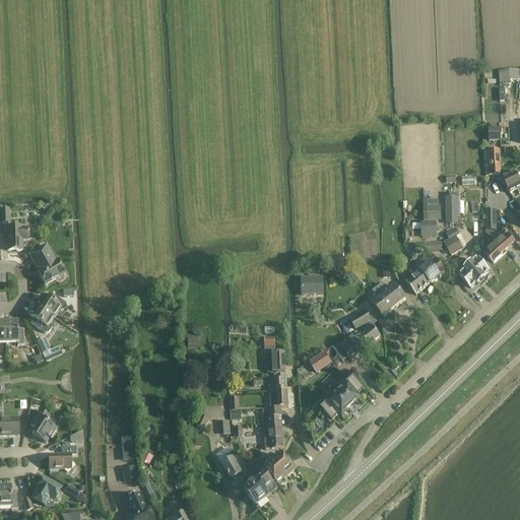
[(499,134),(498,129),(489,129),(490,143),(501,142),(500,134),(499,134)]
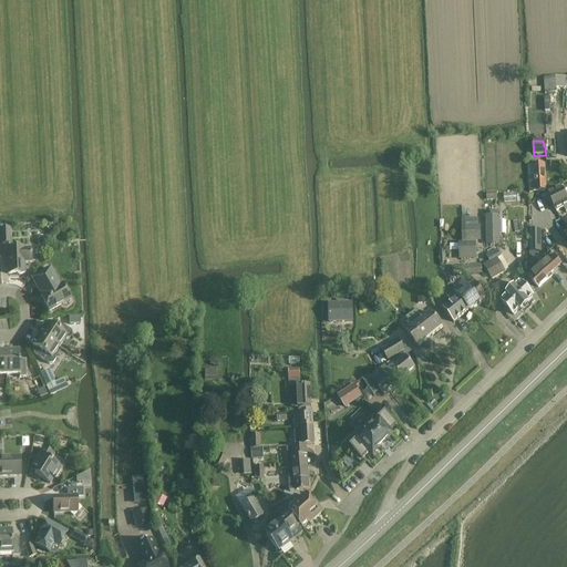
[(545,173),(544,164),(528,165),(529,193),(546,192),(545,172),(545,173)]
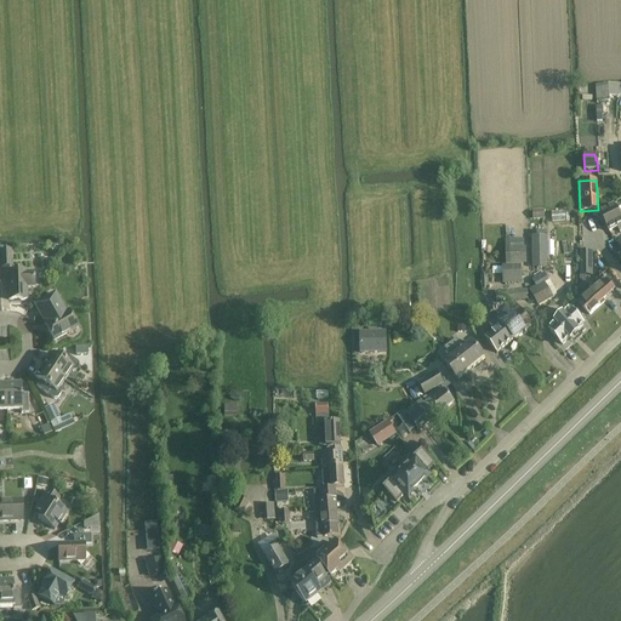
[(620,208),(620,205),(600,215),(609,232),(617,228),(620,233),(620,232),(620,217),(620,218),(616,211),(620,208)]
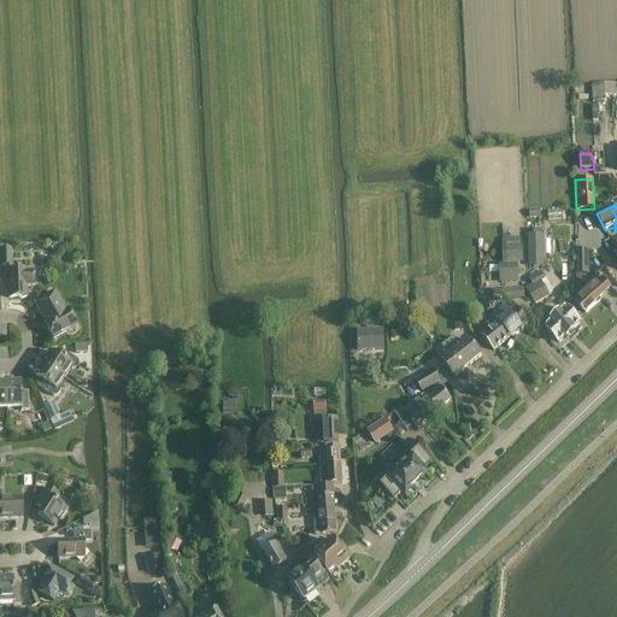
[(541,218),(540,209),(529,210),(530,219),(541,218)]
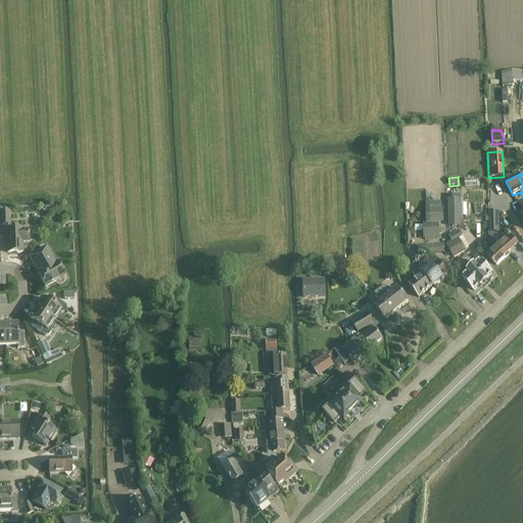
[(477,187),(476,179),(464,180),(465,188),(477,187)]
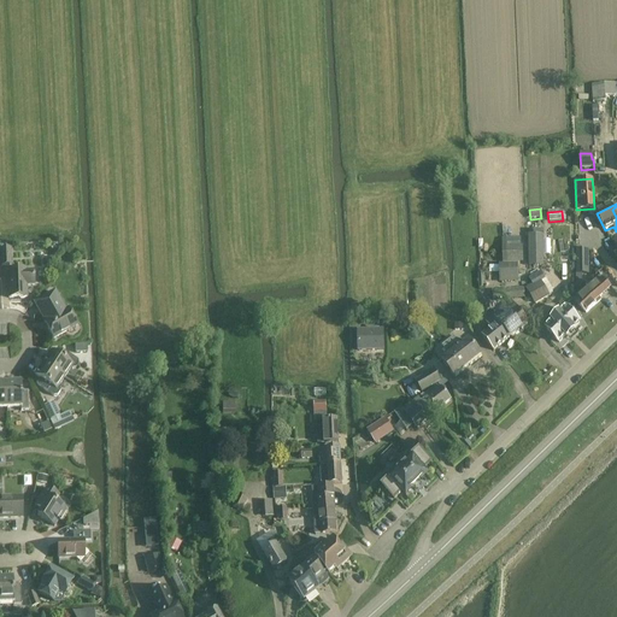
[(534,235),(528,235),(528,266),(544,266),(544,235),(534,235)]
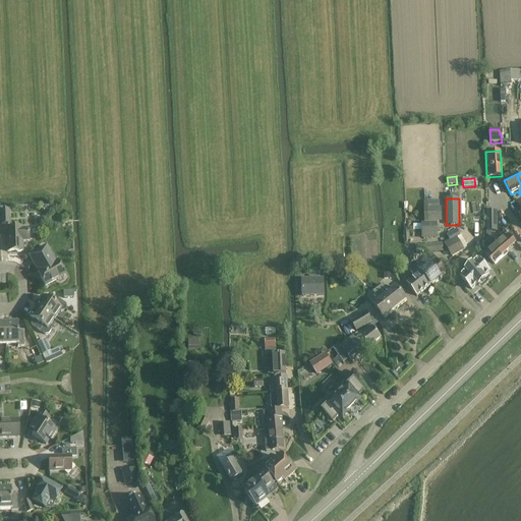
[(442,223),(441,201),(427,201),(427,223),(436,223),(442,223)]
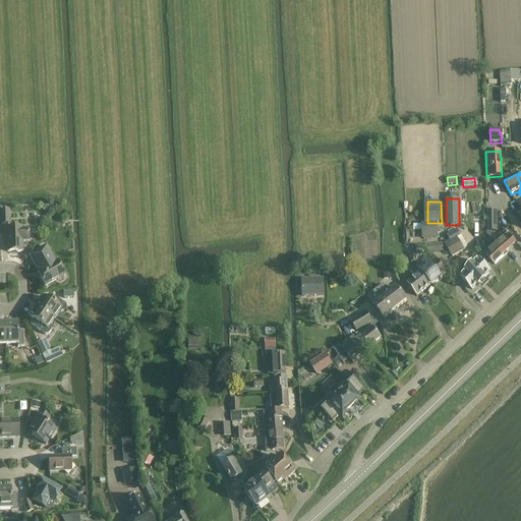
[(497,211),(485,211),(485,231),(497,231),(497,211)]
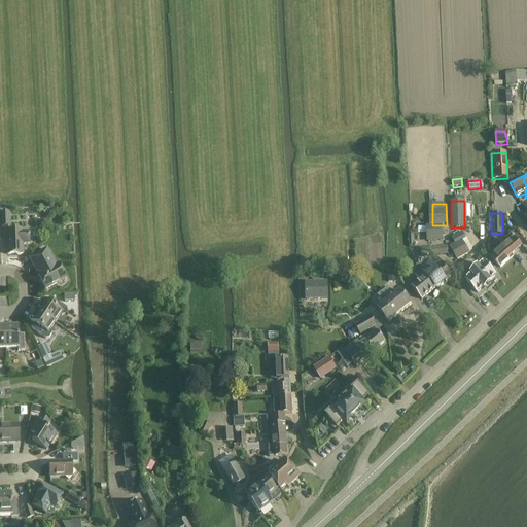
[(9,227),(8,214),(0,214),(1,227),(9,227)]
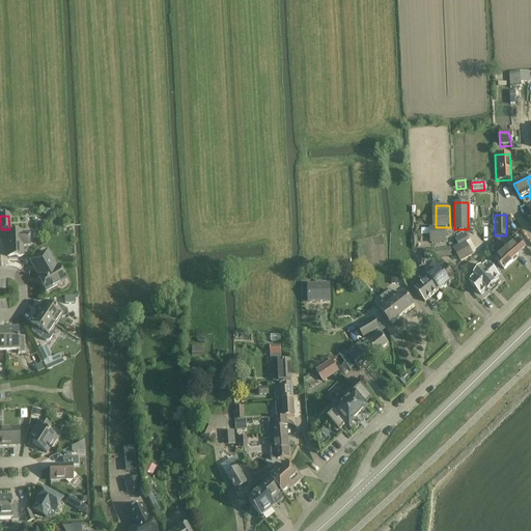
[(445,238),(444,227),(436,227),(432,227),(434,239),(445,238)]
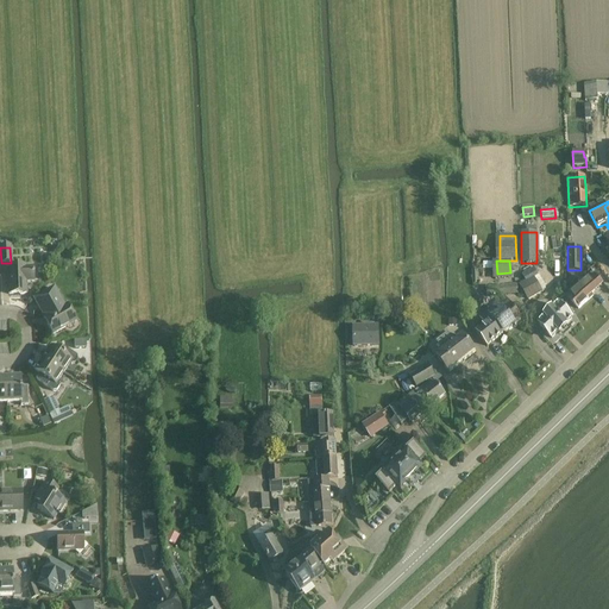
[(25,269),(25,268),(7,268),(8,295),(19,295),(20,296),(23,296),(25,295),(26,295),(26,283),(33,283),(32,269),(25,269)]
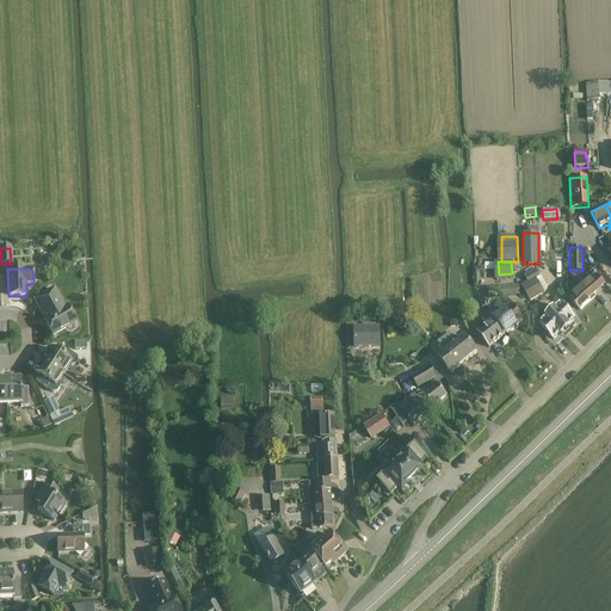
[(536,269),(523,277),(528,283),(535,279),(539,277),(539,276),(536,269)]
